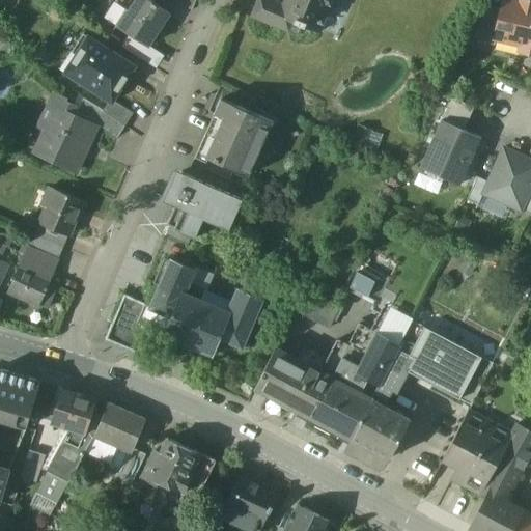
[(146,0),(136,0),(128,14),(126,11),(115,27),(146,47),(168,15),(146,0)]
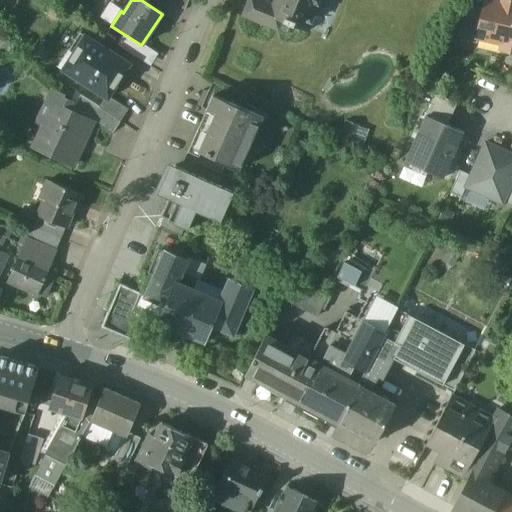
[(276,0),(274,6),(259,0),(250,0),(244,15),(278,29),(281,20),(307,31),(309,25),(312,26),(316,15),(314,14),(319,0),(276,0)]
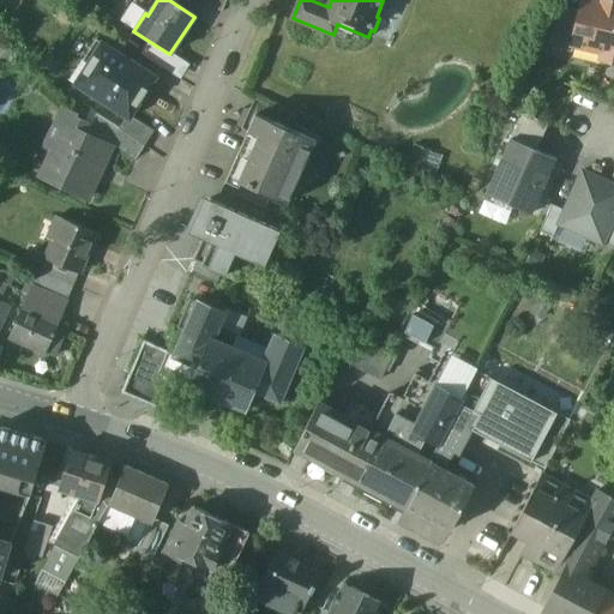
[(602,4),(585,0),(582,0),(572,46),(602,53),(601,60),(612,62),(613,62),(613,2),(602,1),(602,4)]
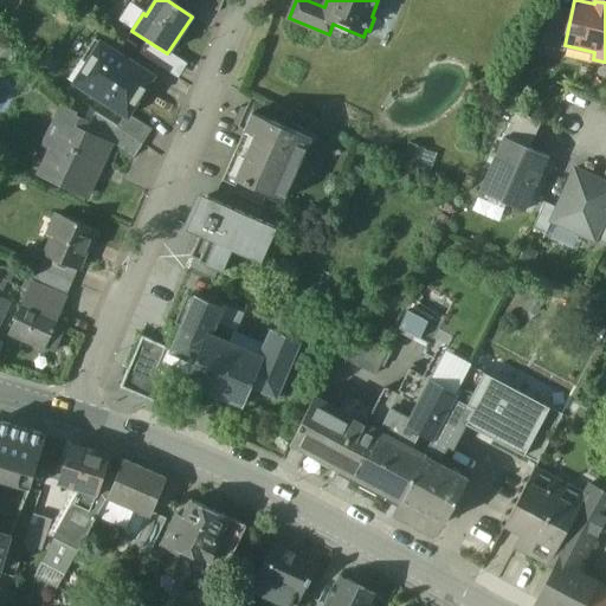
[(565,45),(572,11),(558,7),(540,46),(565,52),(566,46),(565,45)]
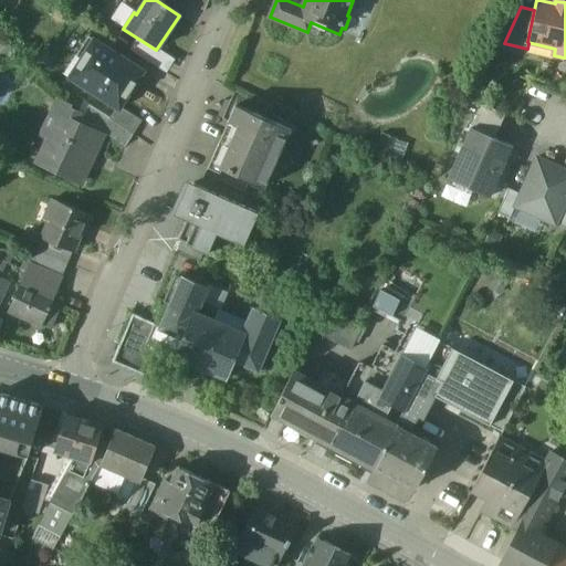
[(143,73),(88,38),(64,73),(117,107),(119,109),(121,107),(143,73)]
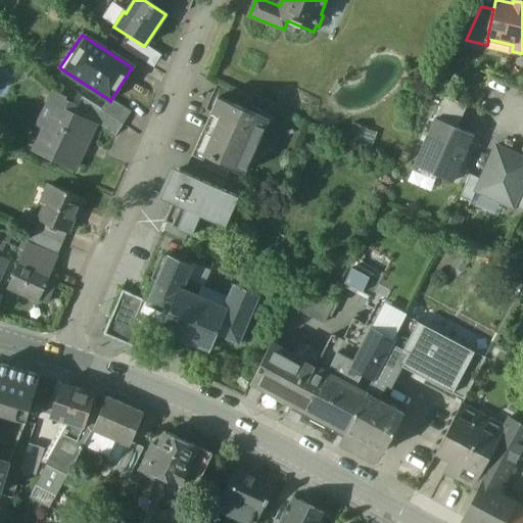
[(254,100),(220,85),(215,96),(249,111),(254,100)]
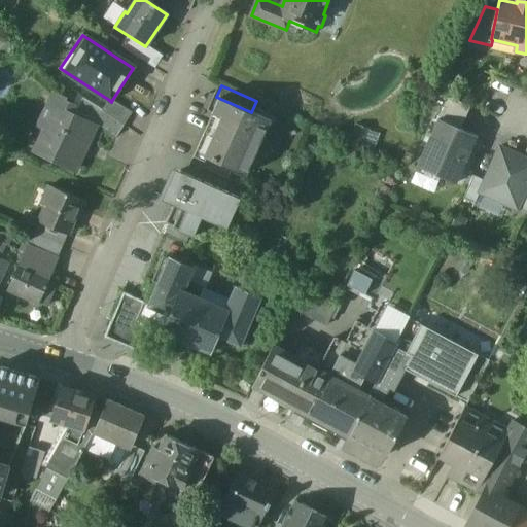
[(469,107),(436,92),(431,103),(443,108),(443,109),(464,118),(469,107)]
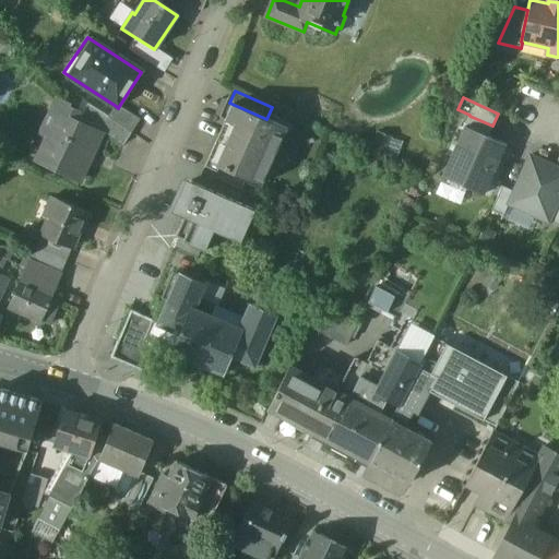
[(69,105),(56,99),(50,113),(58,116),(59,115),(79,123),(81,120),(82,116),(75,114),(76,113),(67,108),(69,105)]
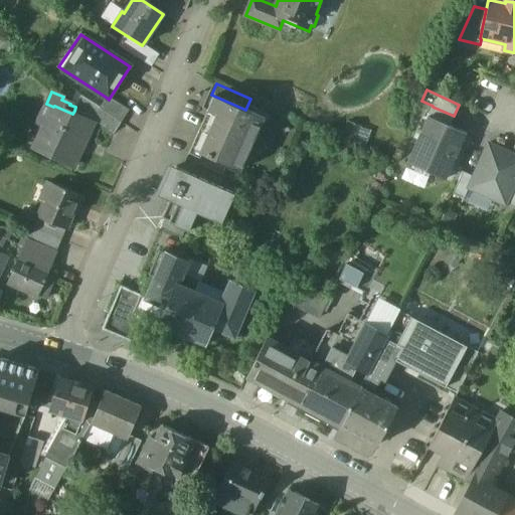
[(245,110),(211,95),(204,109),(213,113),(197,150),(196,150),(228,164),(240,170),(264,119),(245,110)]
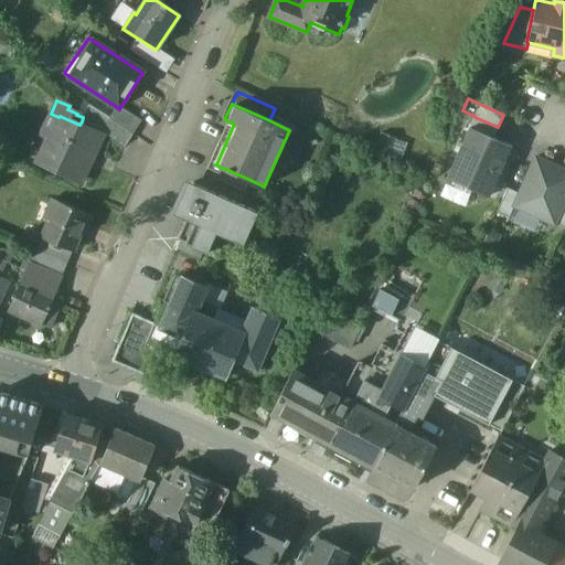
[(110,118),(88,105),(83,117),(82,121),(103,132),(104,136),(124,147),(132,134),(110,118)]
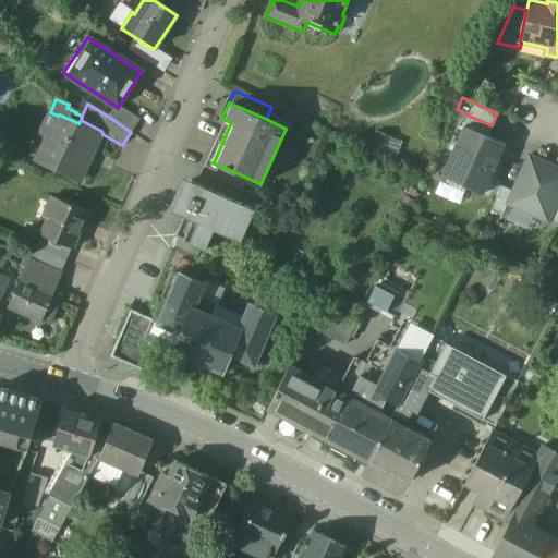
[(138,120),(119,106),(118,108),(116,106),(109,117),(131,132),(138,120)]
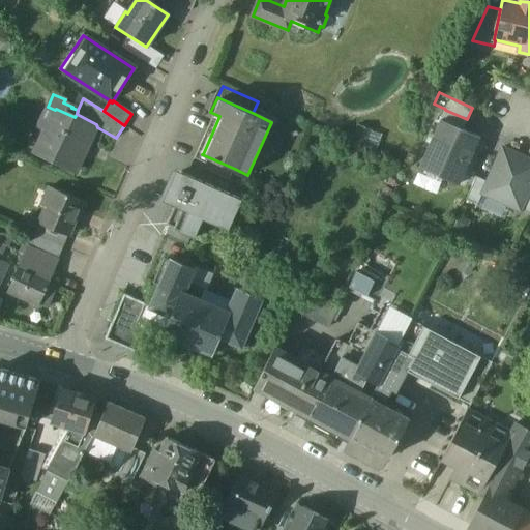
[(75,117),(56,109),(55,110),(36,150),(50,156),(49,158),(77,172),(85,153),(82,152),(94,126),(75,117)]
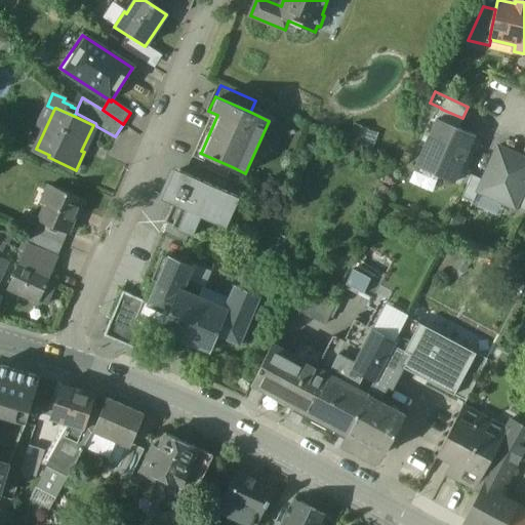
[(462,118),(441,109),(436,119),(457,129),(462,118)]
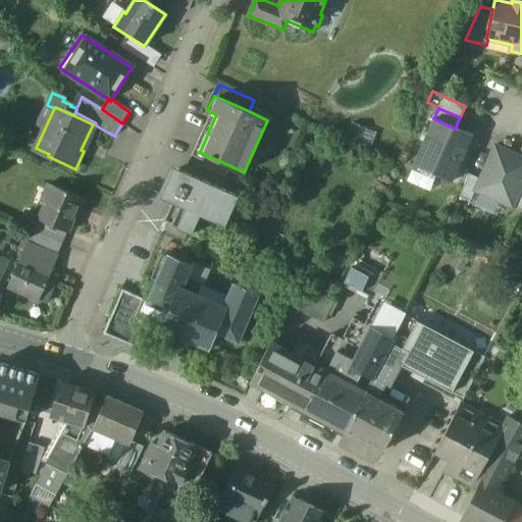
[(455,128),(433,118),(412,164),(452,181),(472,136),(455,128)]
